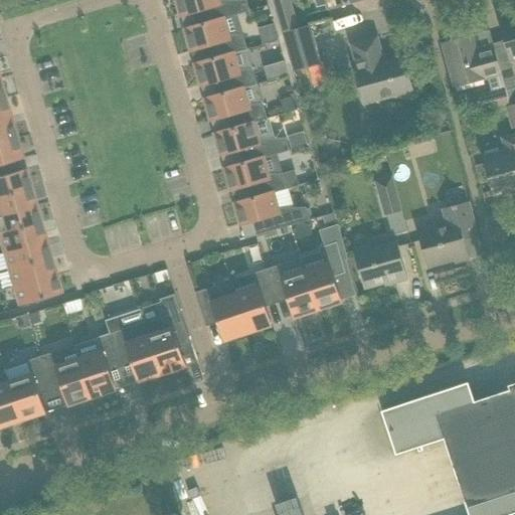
[(249,12),(245,0),(175,0),(181,17),(198,12),(201,24),(202,24),(222,19),(249,12)]
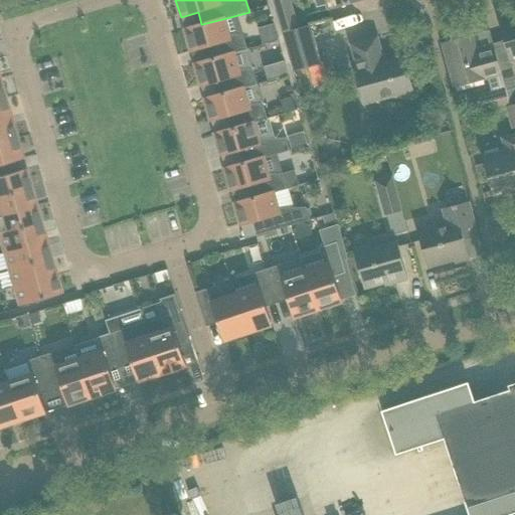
[(298,29),(289,0),(273,0),(283,33),(298,29)]
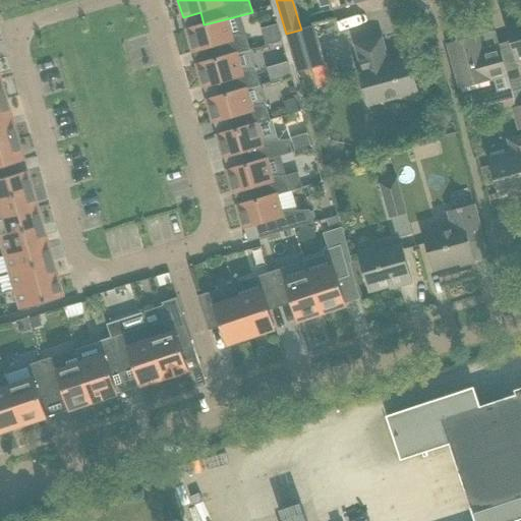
[(249,51),(245,35),(229,35),(225,19),(205,24),(204,24),(186,30),(193,53),(211,48),(214,59),(215,60),(235,54),(235,55),(249,51)]
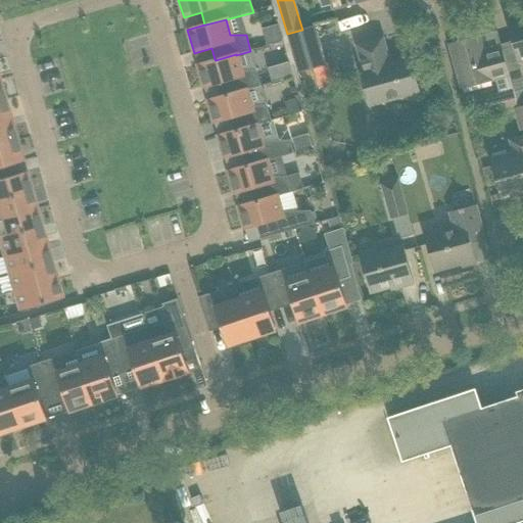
[(518,64),(522,62),(522,24),(508,29),(518,64)]
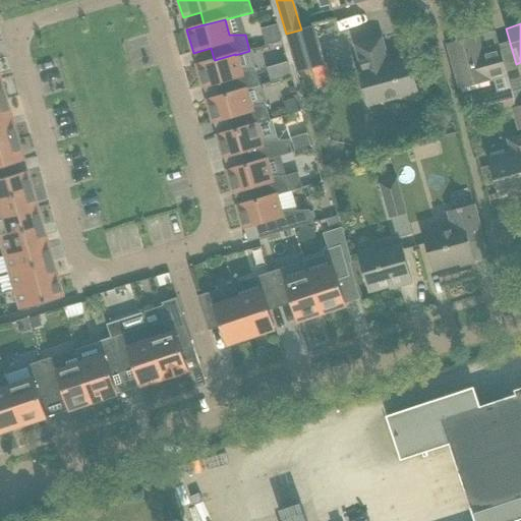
[(261,29),(266,46),(281,42),(276,24),(261,29)]
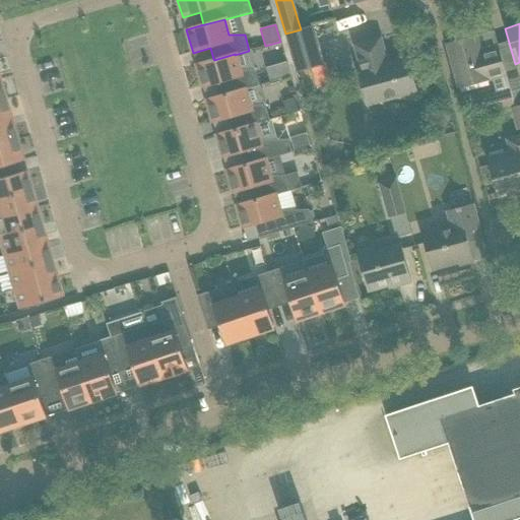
[(301,29),(285,34),(297,72),(323,64),(312,26),(301,29)]
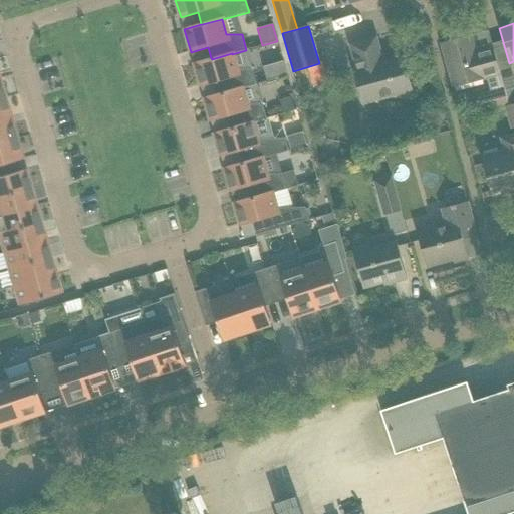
[(501,75),(499,70),(493,47),(476,51),(472,35),(441,44),(453,88),(501,75)]
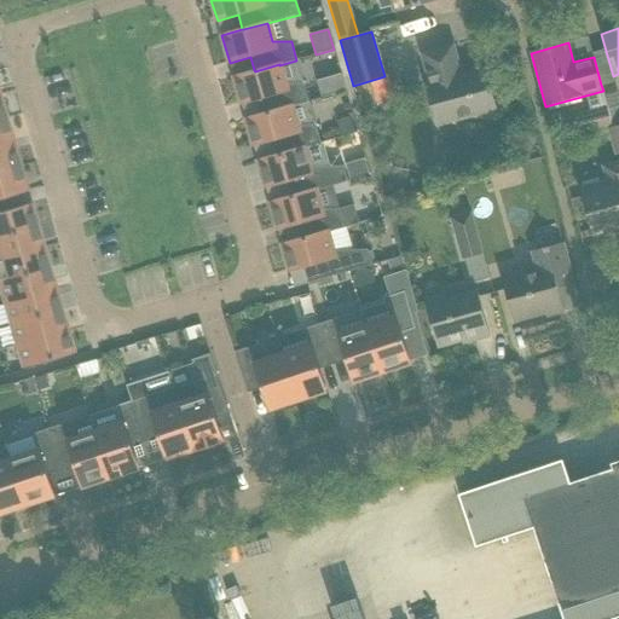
[(431,85),(426,86),(438,126),(496,110),(485,70),(462,76),(452,46),(421,55),(431,85)]
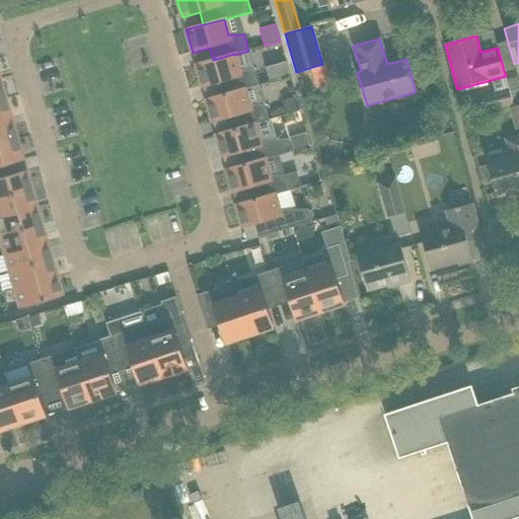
[(238,70),(234,55),(234,54),(214,60),(213,59),(196,64),(203,88),(220,82),(223,94),(224,95),(244,89),(244,90),(258,86),(254,69),(238,70)]
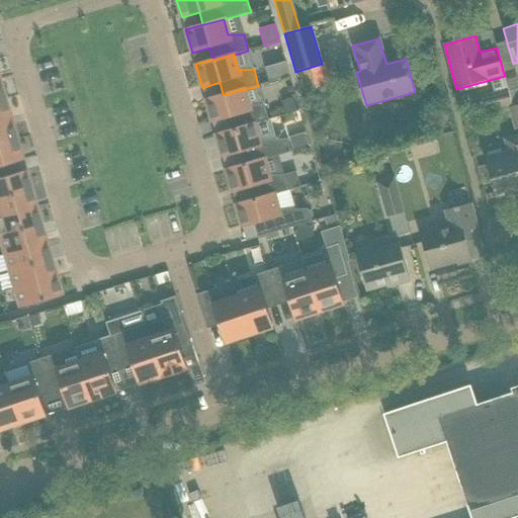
[(289,76),(285,62),(265,68),(269,82),(289,76)]
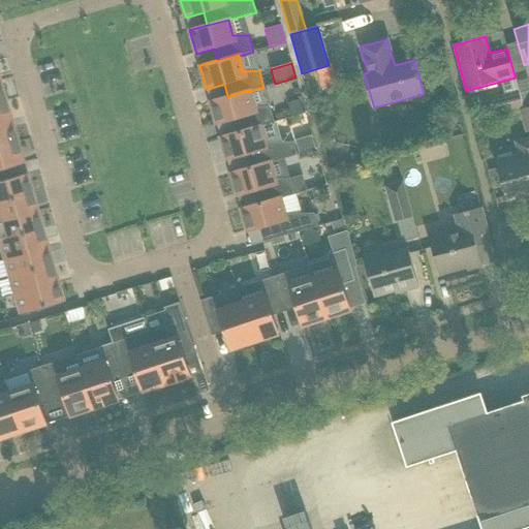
[(528,81),(526,69),(514,72),(516,78),(517,85),(528,81)]
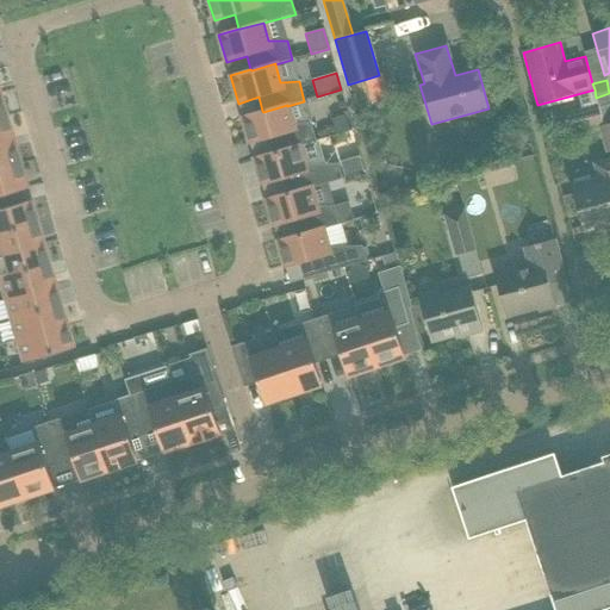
[(598,104),(570,112),(576,131),(604,124),(598,104)]
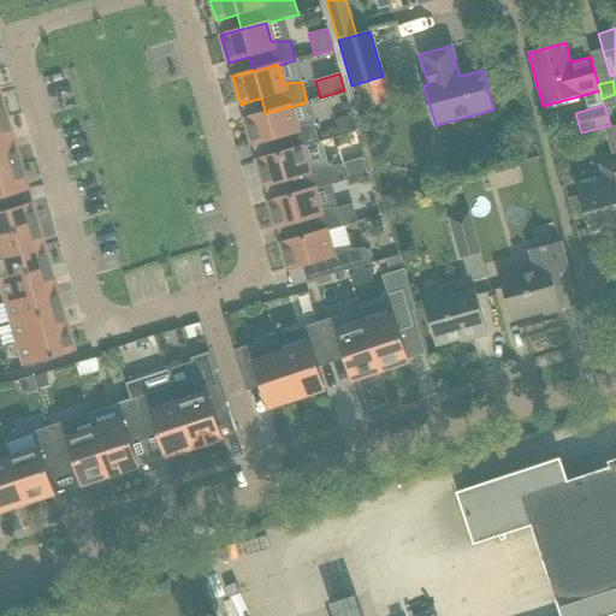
[(319,143),(314,124),(295,124),(290,107),(290,106),(266,113),(265,112),(244,118),(253,146),(273,140),(277,153),(278,154),(302,147),(302,148),(319,143)]
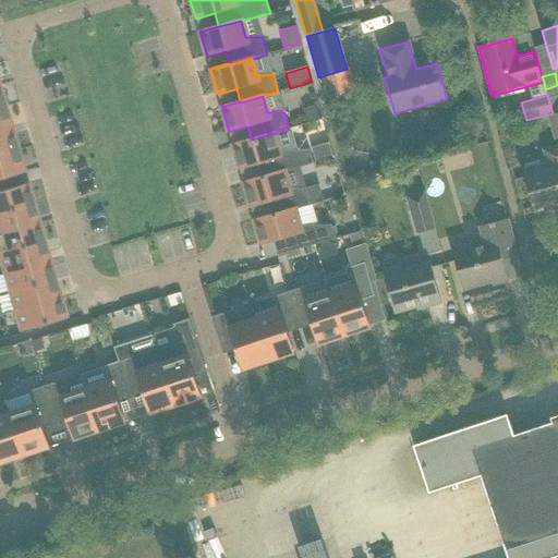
[(316,106),(303,110),(307,123),(320,120),(316,106)]
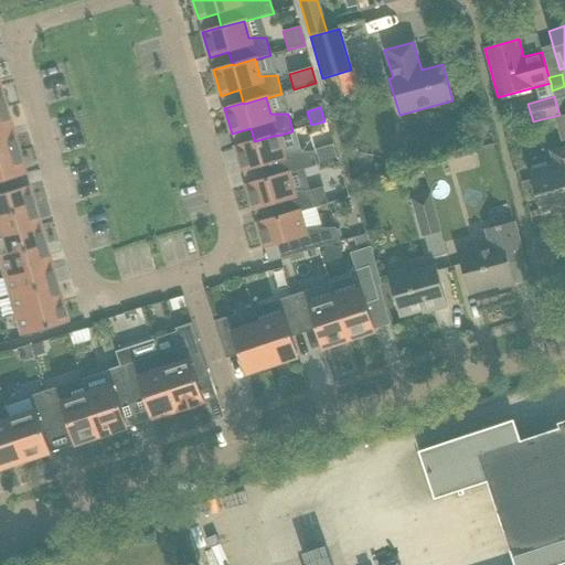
[(8,130),(6,124),(8,123),(3,108),(0,109),(0,132),(10,130),(10,129),(8,130)]
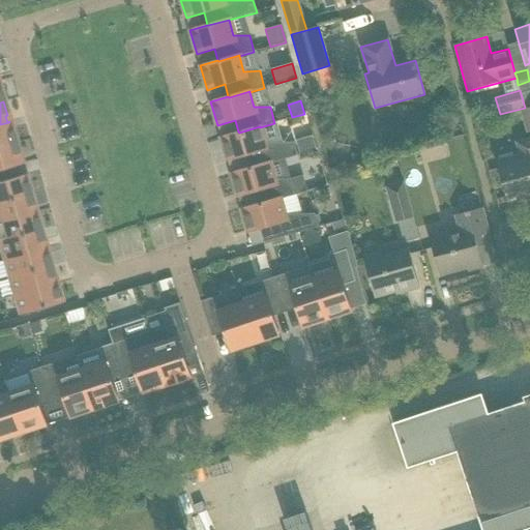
[(529,108),(521,111),(526,133),(529,131),(529,108)]
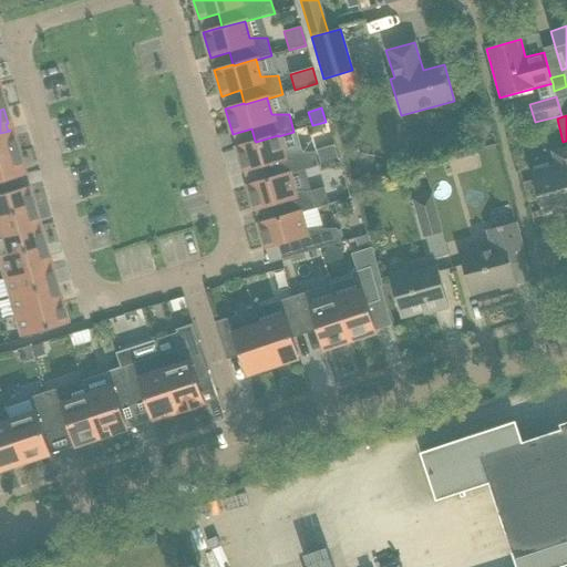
[(10,131),(0,133),(0,156),(17,152),(12,137),(10,138),(8,132),(10,131)]
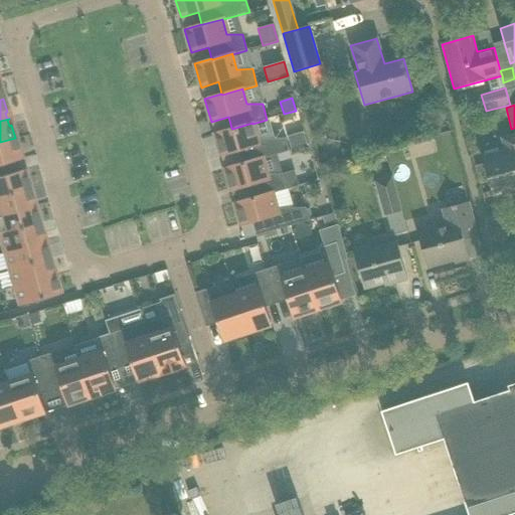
[(289,152),(286,138),(256,139),(252,124),(252,123),(232,129),(231,128),(214,134),(220,157),(238,152),(241,163),(241,164),(263,158),(263,159),(289,152)]
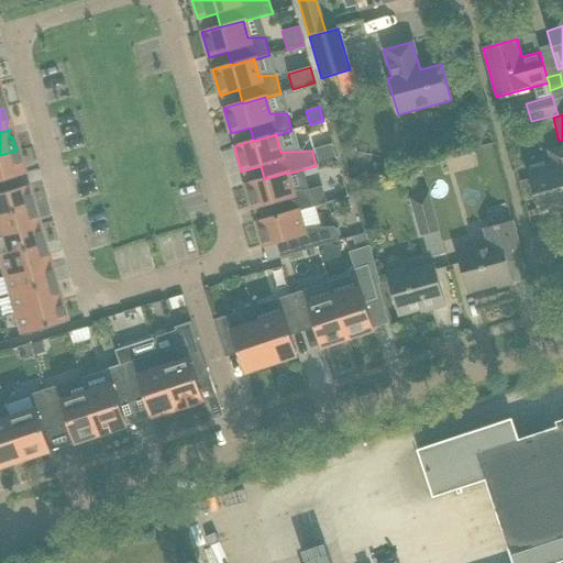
[(528,173),(539,214),(562,208),(562,147),(549,152),(552,166),(528,173)]
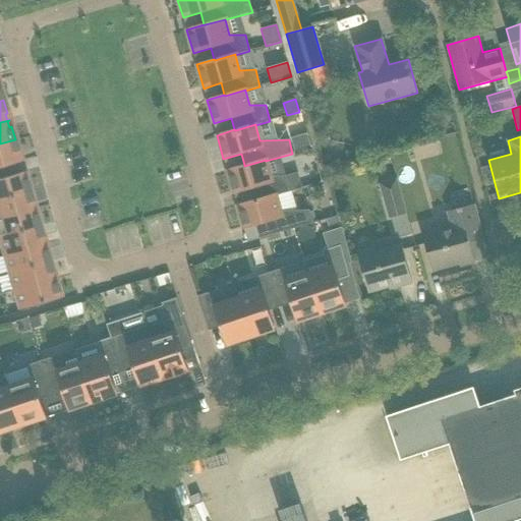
[(0,166),(21,161),(20,159),(18,160),(16,154),(18,153),(15,139),(0,143),(0,166)]
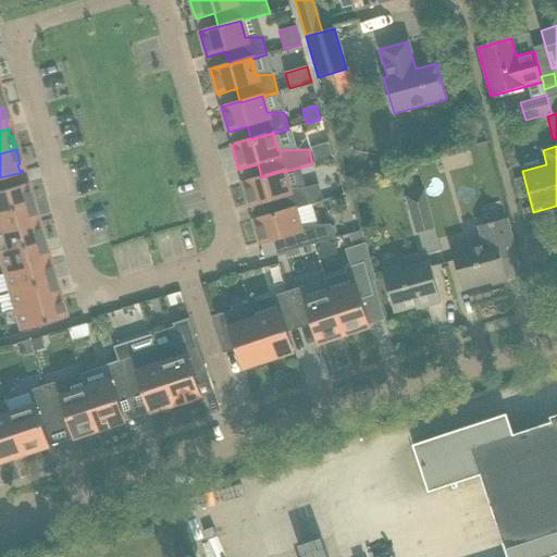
[(350,151),(347,172),(363,175),(367,155),(350,151)]
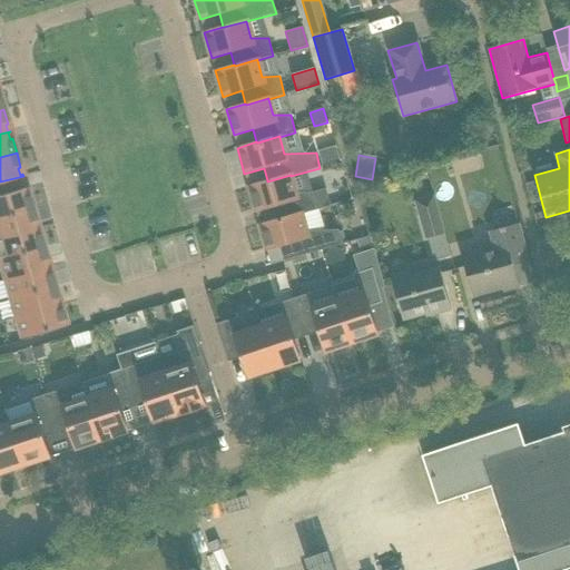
[(267,180),(248,186),(255,212),(275,206),(278,219),(278,220),(302,214),(302,215),(331,206),(325,188),(313,192),(295,193),(291,176),(291,175),(267,182),(267,180)]
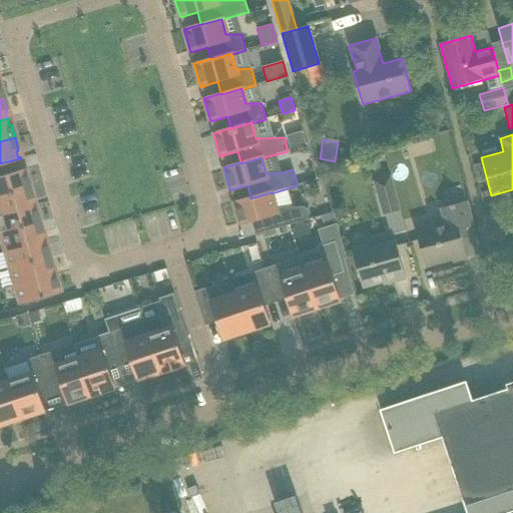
[(0,195),(29,187),(26,177),(24,177),(22,171),(24,171),(24,169),(0,175),(0,195)]
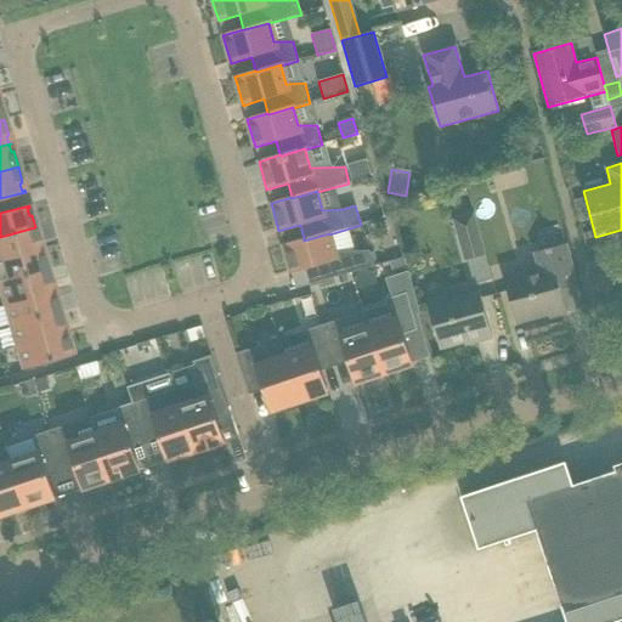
[(452,219),(464,261),(485,255),(474,213),(452,219)]
